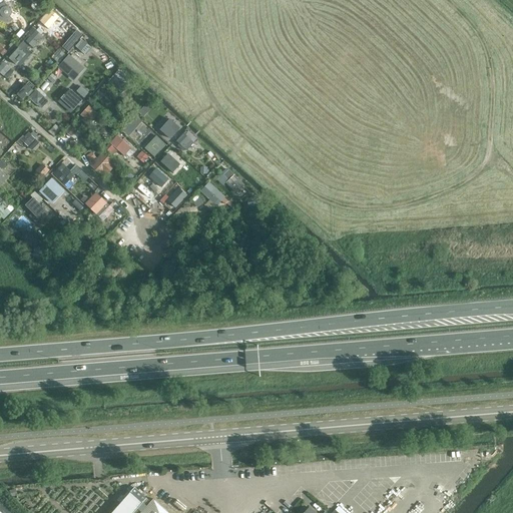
[(2,0),(0,0),(0,10),(6,16),(12,8),(2,0)]
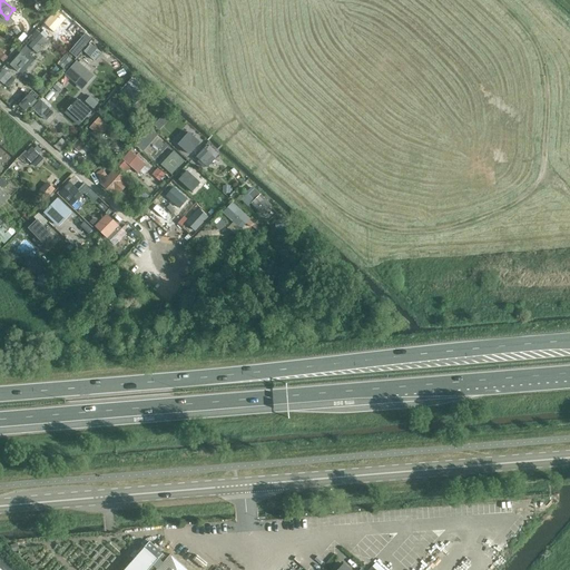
[(55,12),(48,21),(56,28),(64,19),(55,12)]
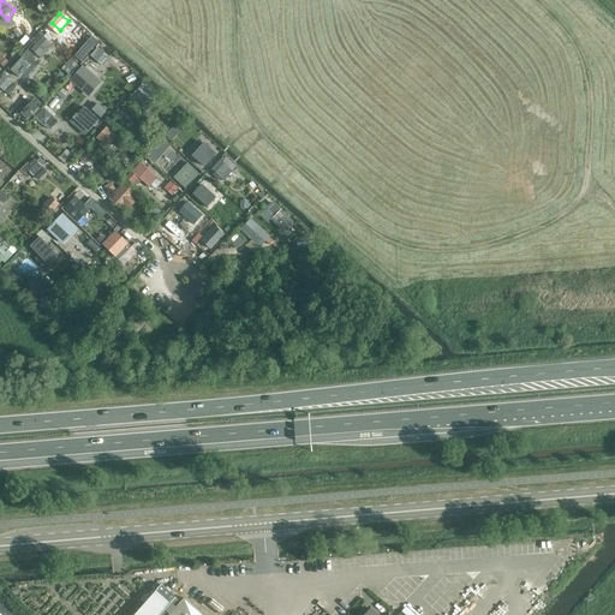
[(15,28),(25,35),(34,24),(23,16),(15,28)]
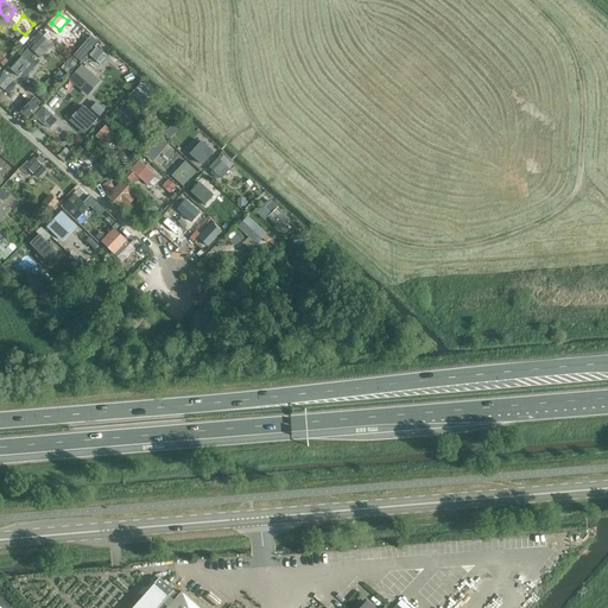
[(39,32),(31,42),(43,54),(51,44),(39,32)]
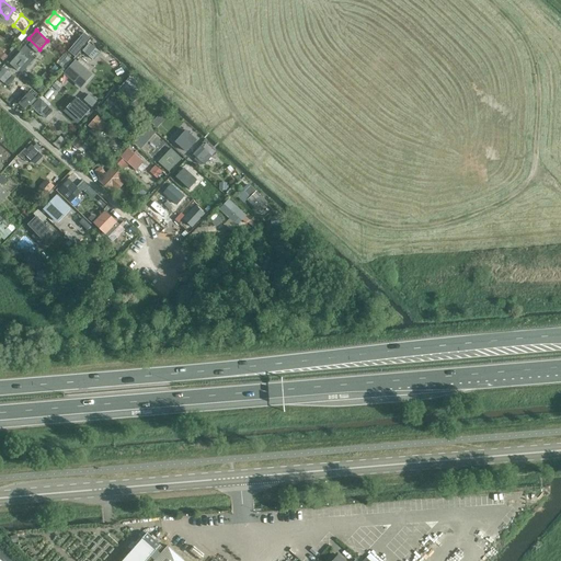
[(91,45),(84,52),(93,59),(100,53),(91,45)]
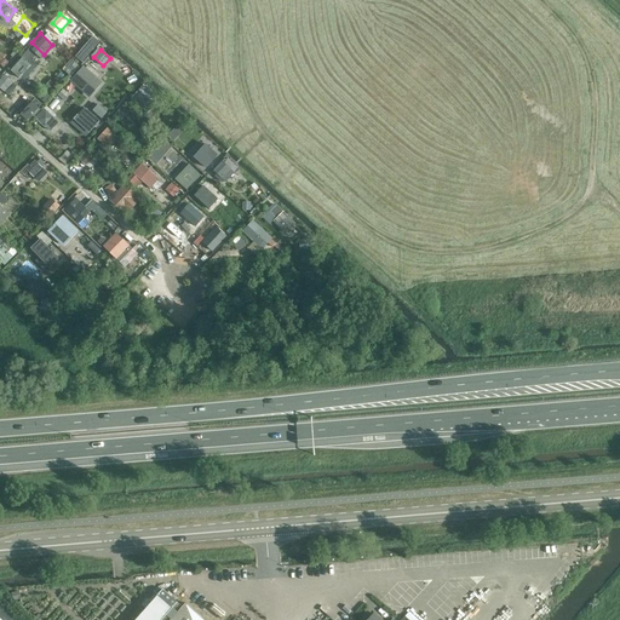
[(15,63),(7,73),(13,79),(22,69),(15,63)]
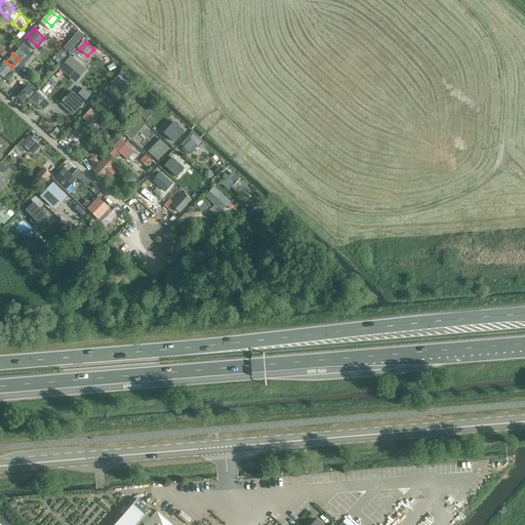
[(70,58),(64,67),(75,76),(81,68),(70,58)]
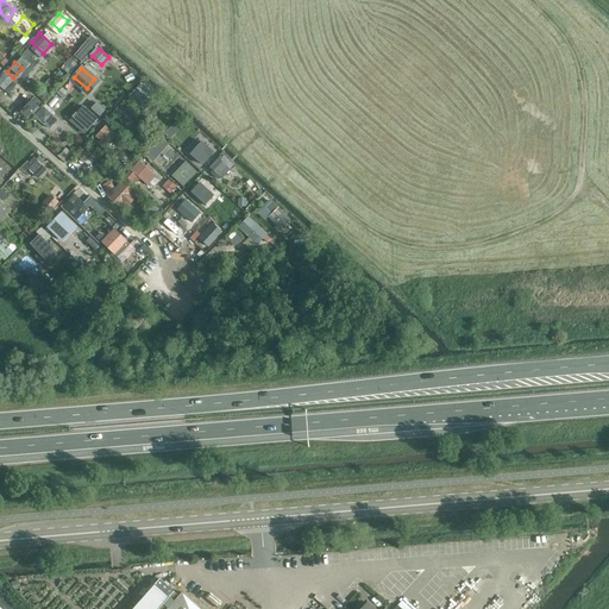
[(5,73),(0,77),(0,86),(4,90),(5,90),(10,94),(17,85),(5,73)]
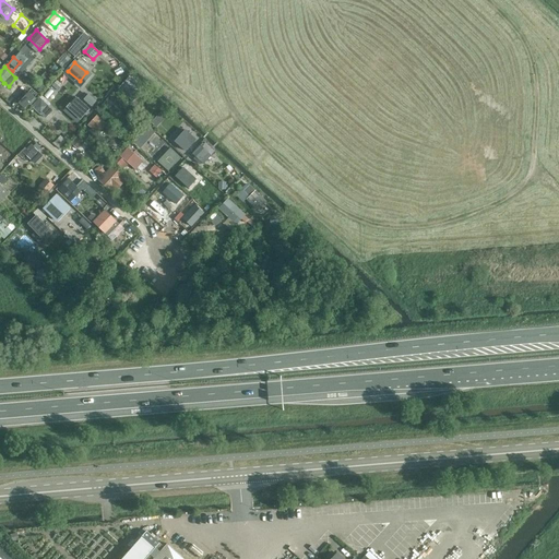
[(131,76),(118,90),(133,104),(146,91),(131,76)]
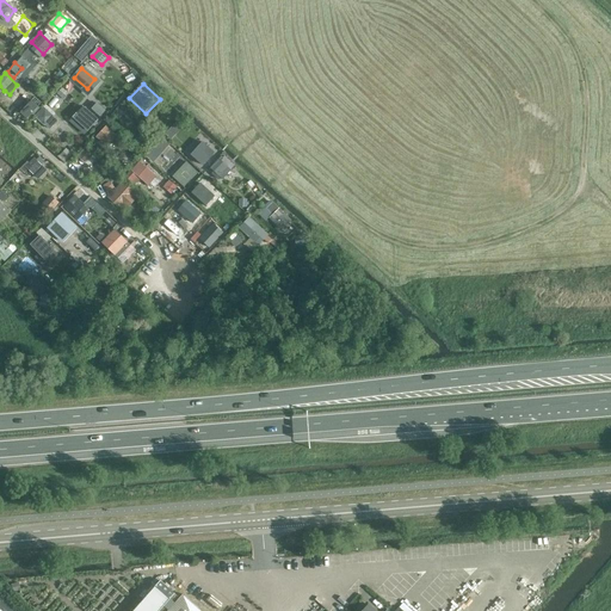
[(63,87),(56,96),(69,106),(75,98),(63,87)]
